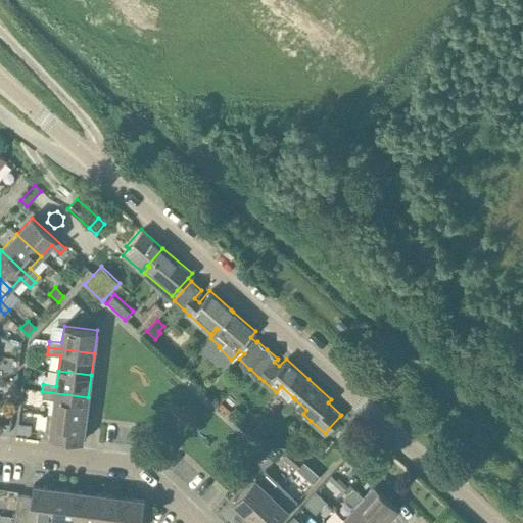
[(86,419),(88,397),(42,391),(42,397),(54,399),(52,415),(86,419)]
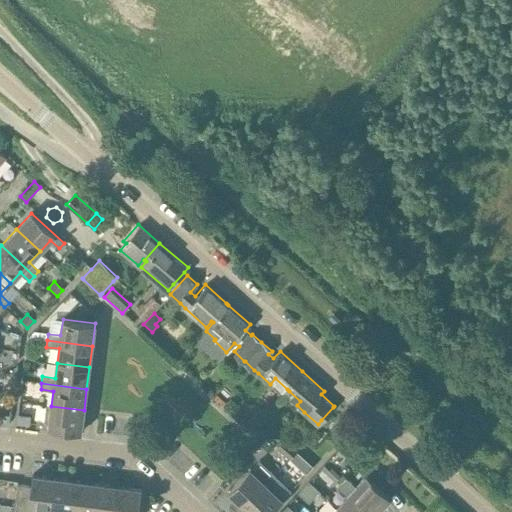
[(84,410),(51,406),(45,406),(43,421),(37,420),(36,426),(81,432),(84,410)]
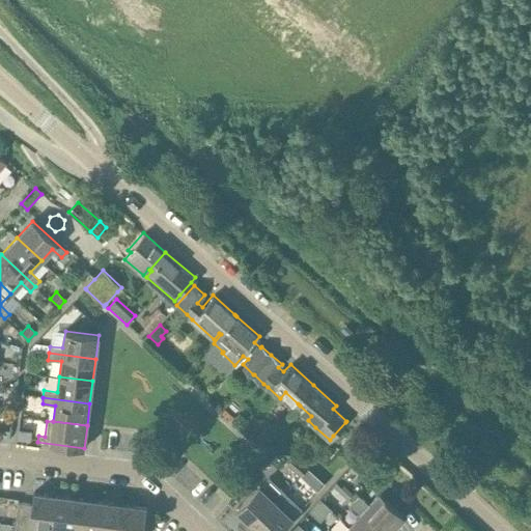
[(19,429),(17,440),(25,441),(29,441),(30,442),(31,432),(31,430),(30,430),(19,429)]
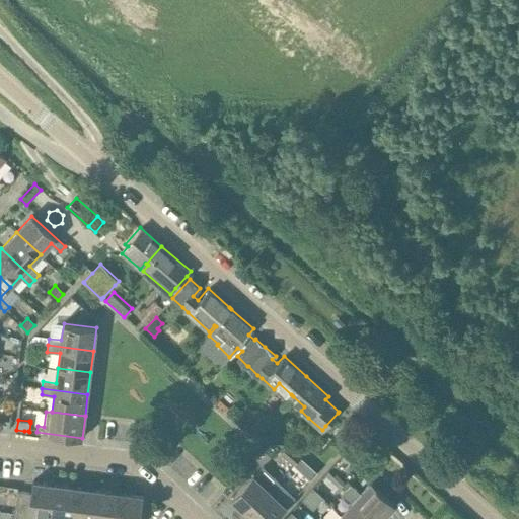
[(3,421),(2,428),(9,429),(10,421),(3,421)]
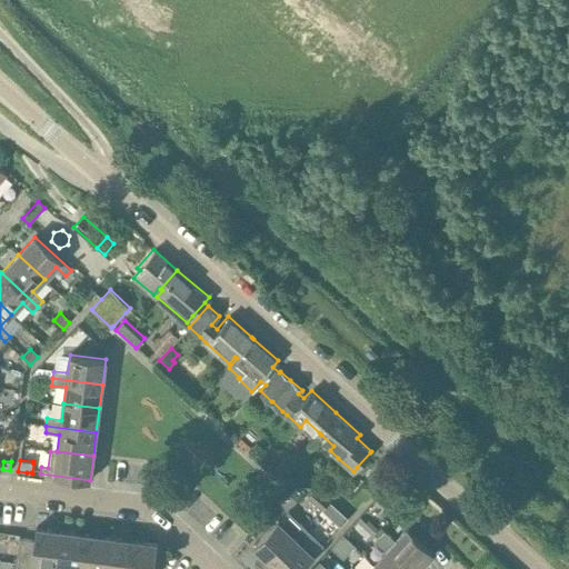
[(348,496),(356,487),(345,476),(337,486),(348,496)]
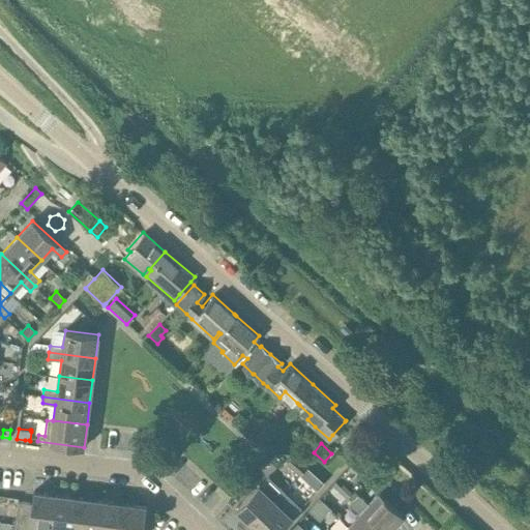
[(300,474),(306,468),(306,467),(294,455),(287,463),(300,474)]
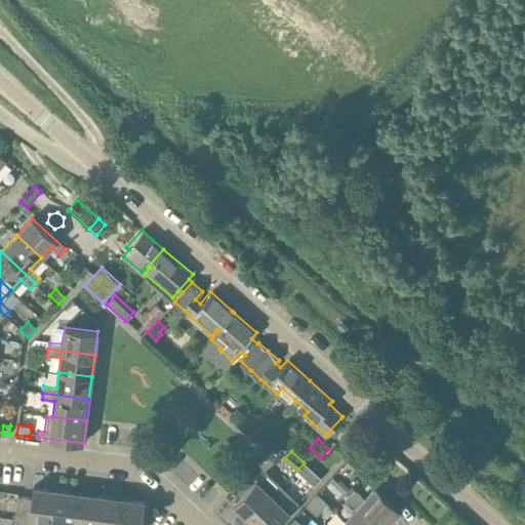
[(300,476),(313,487),(322,477),(309,466),(300,476)]
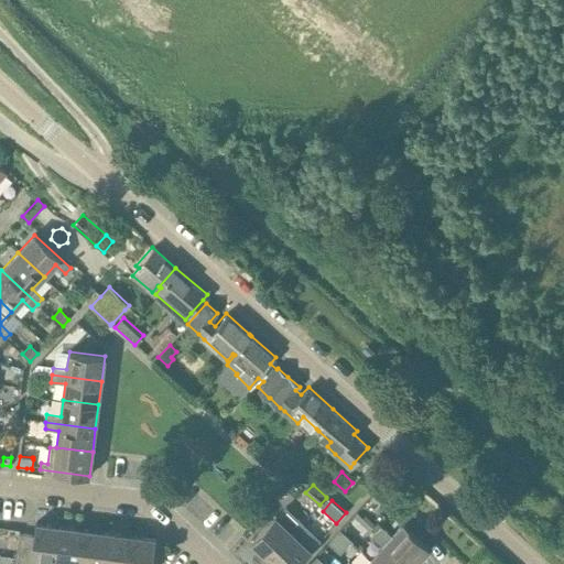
[(251,542),(250,542),(266,556),(268,559),(292,533),(302,523),(300,520),(297,518),(285,507),(275,518),(275,517),(251,542)]
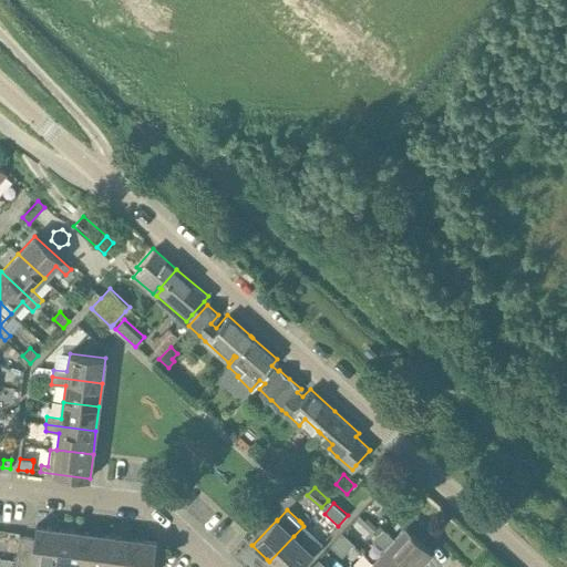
[(55,564),(61,528),(35,525),(34,538),(30,566),(38,566),(39,563),(55,564)]
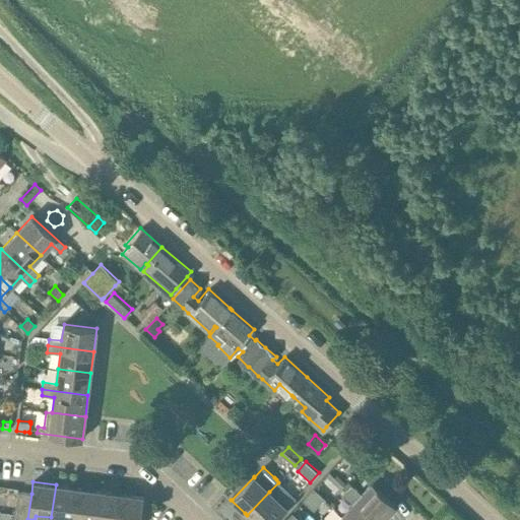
[(347,491),(378,519),(382,519),(396,506),(371,481),(361,494),(351,485),(347,491)]
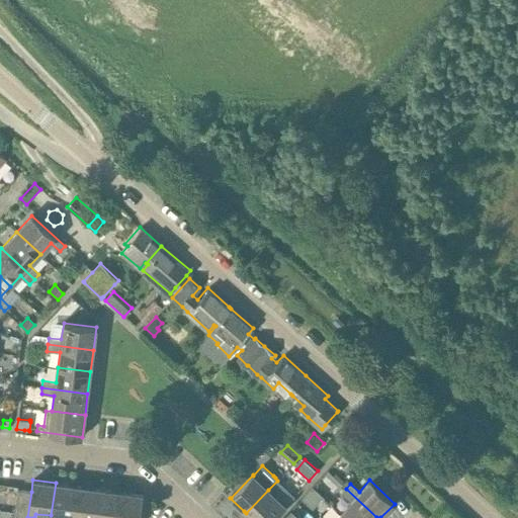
[(268,490),(246,513),(247,514),(250,517),(273,517),(285,506),(273,495),(282,485),(278,481),(277,481),(268,490)]
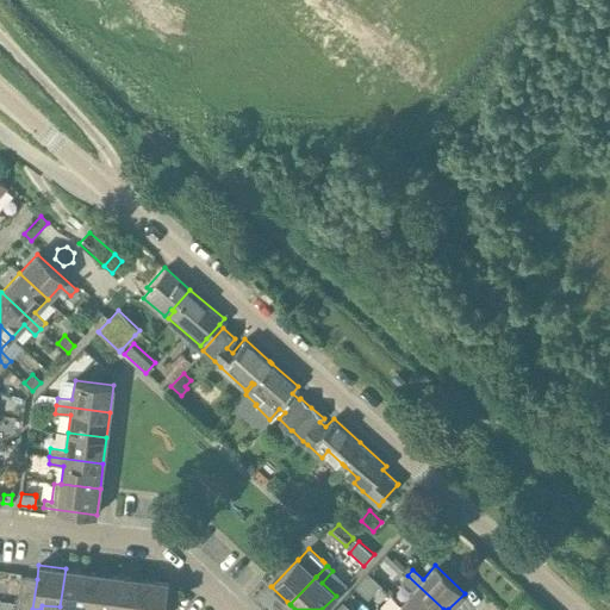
[(85,609),(91,572),(66,568),(60,607),(78,609),(85,609)]
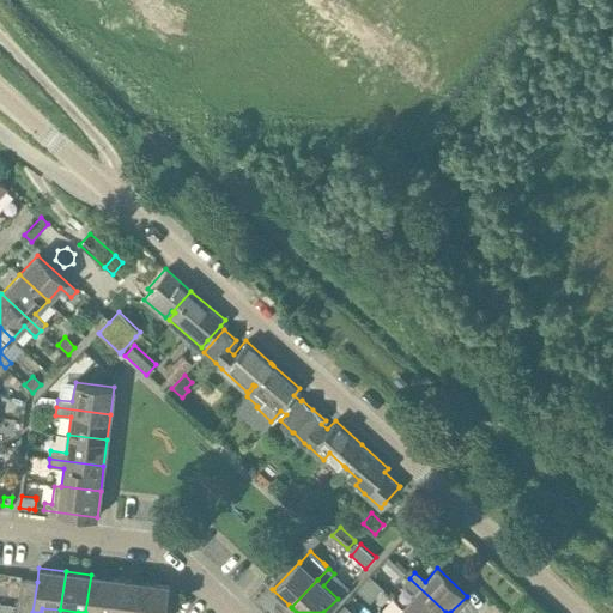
[(111,612),(116,578),(91,575),(85,612),(111,612)]
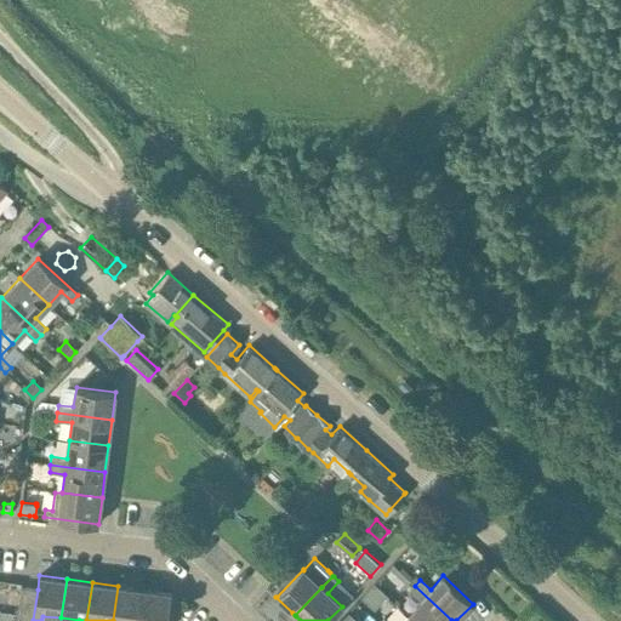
[(374,610),(387,596),(375,585),(360,598),(374,610)]
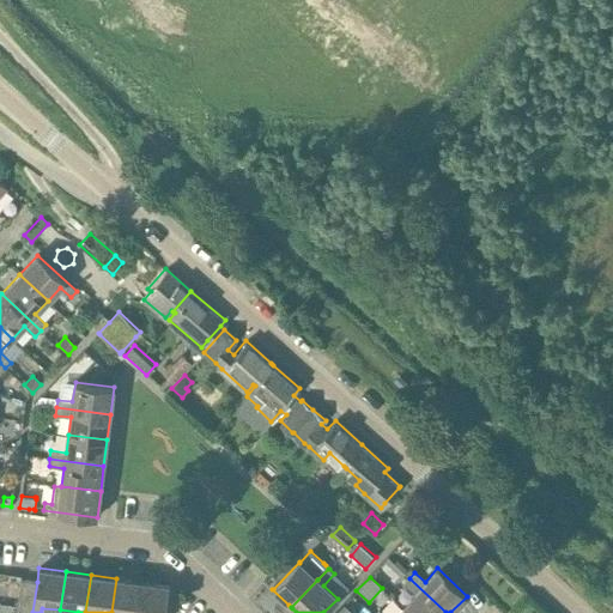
[(138,612),(143,582),(116,578),(111,612),(138,612)]
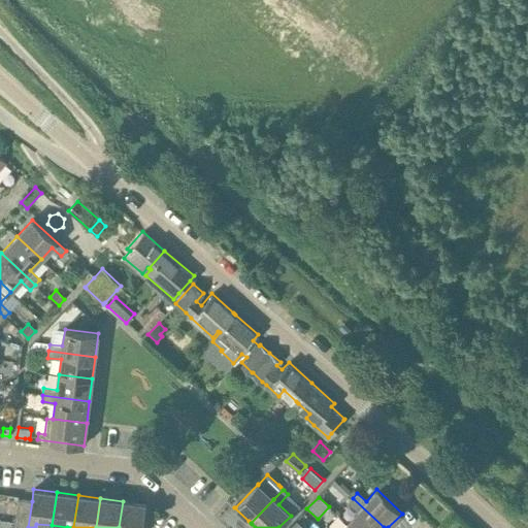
[(352,527),(384,527),(353,498),(348,503),(356,510),(345,522),(352,527)]
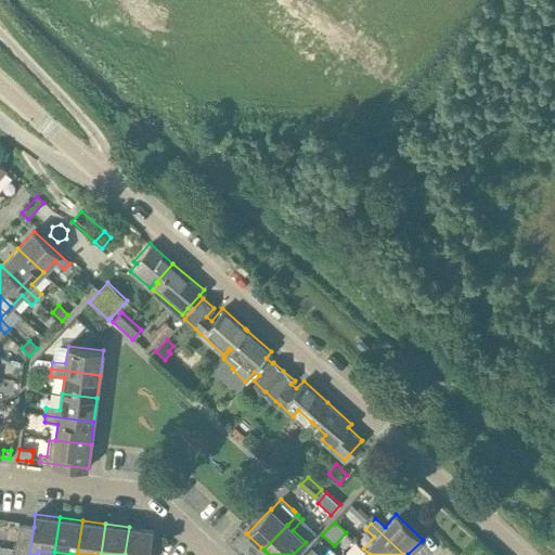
[(15,554),(14,554),(29,554),(34,527),(18,525),(15,549),(15,554)]
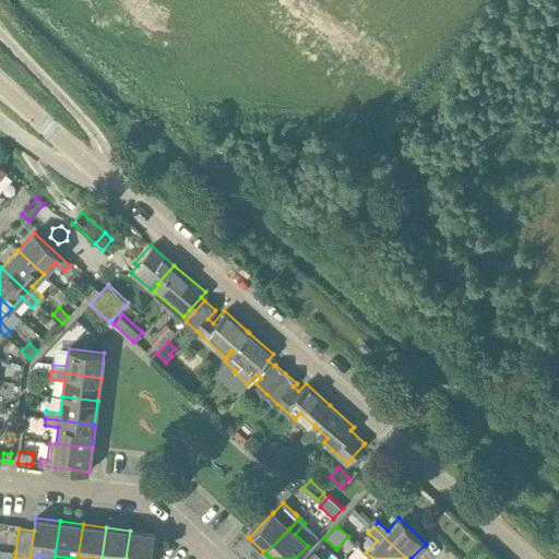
[(130,531),(126,558),(150,558),(154,533),(130,531)]
